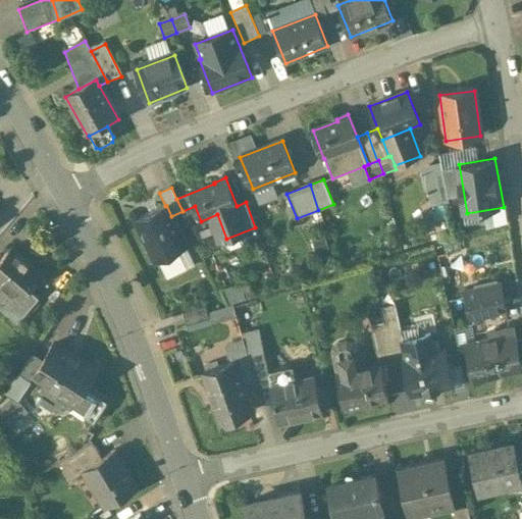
[(171,216),(166,205),(165,206),(135,220),(155,261),(187,247),(171,216)]
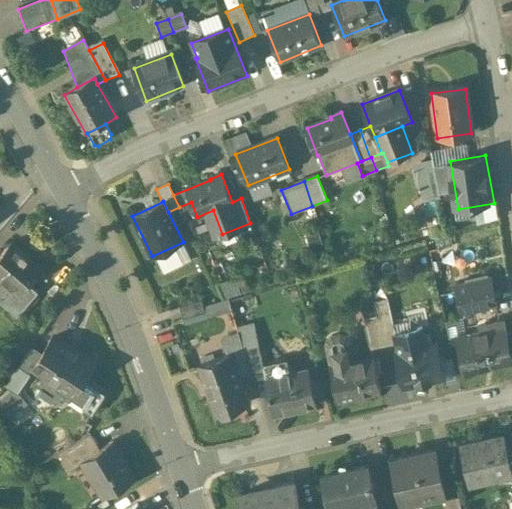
[(40,269),(11,244),(0,256),(0,277),(19,294),(28,284),(40,269)]
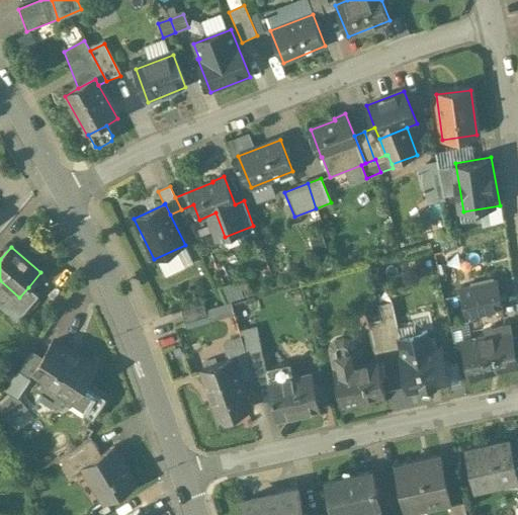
[(19,297),(0,280),(0,307),(17,322),(38,296),(28,287),(19,297)]
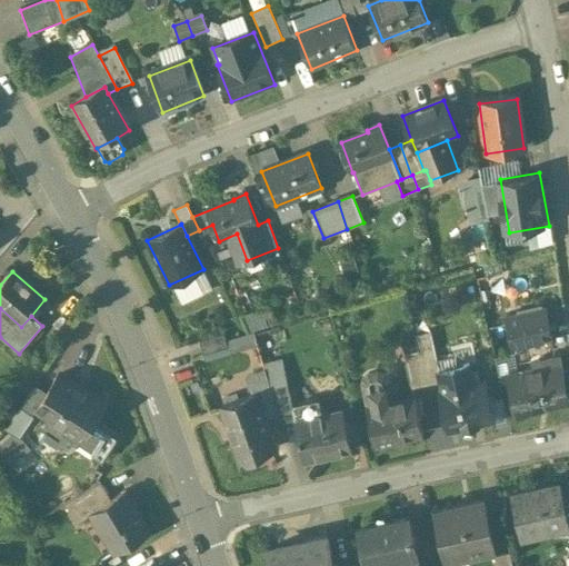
[(546,310),(505,319),(511,347),(552,338),(546,310)]
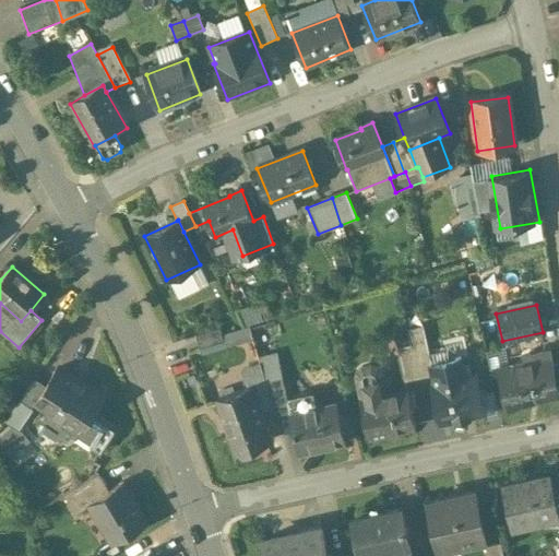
[(257,306),(237,311),(244,328),(262,322),(257,306)]
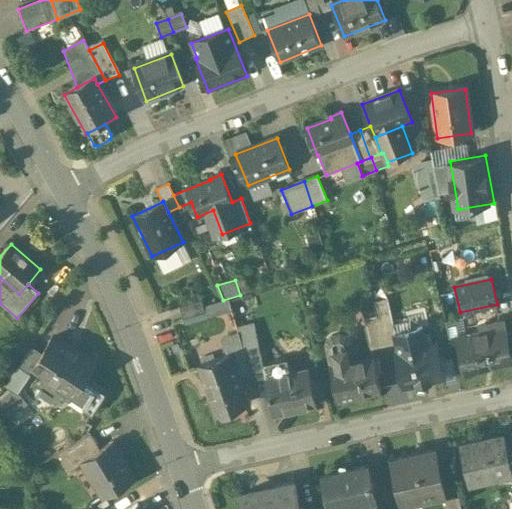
[(387,300),(374,303),(377,319),(384,348),(397,345),(387,300)]
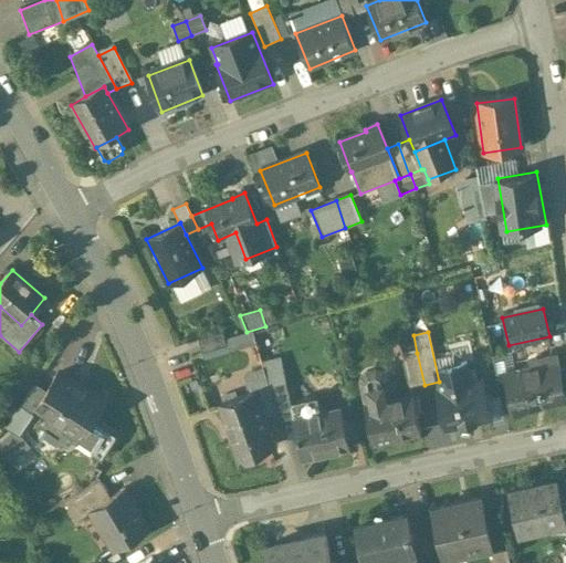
[(222,333),(198,341),(202,354),(227,347),(222,333)]
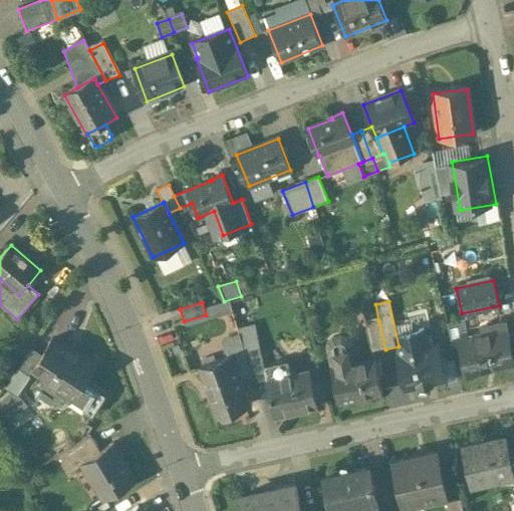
[(378,320),(365,322),(371,352),(386,349),(378,320)]
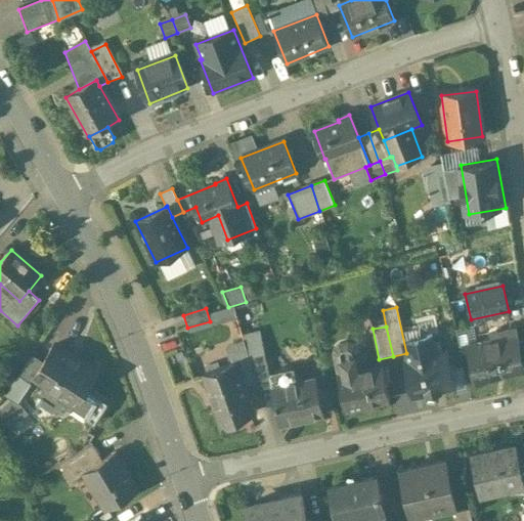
[(496,339),(469,346),(477,382),(523,371),(514,329),(495,334),(496,339)]
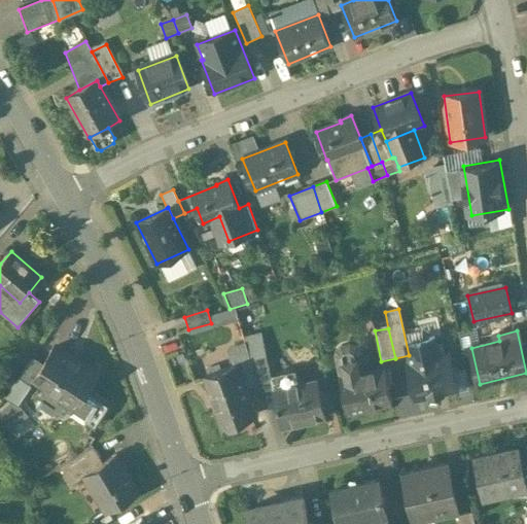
[(347,345),(345,346),(342,346),(340,348),(338,350),(337,352),(335,356),(339,372),(358,367),(360,374),(371,372),(367,356),(360,357),(359,351),(357,349),(355,347),(352,346),(350,345),(347,345)]
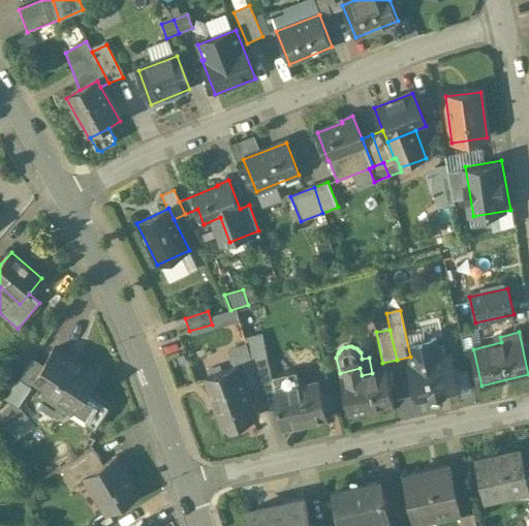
[(79,366),(55,349),(34,381),(49,391),(57,397),(59,404),(68,410),(76,408),(84,413),(85,422),(95,428),(110,406),(87,392),(97,375),(80,364),(79,366)]
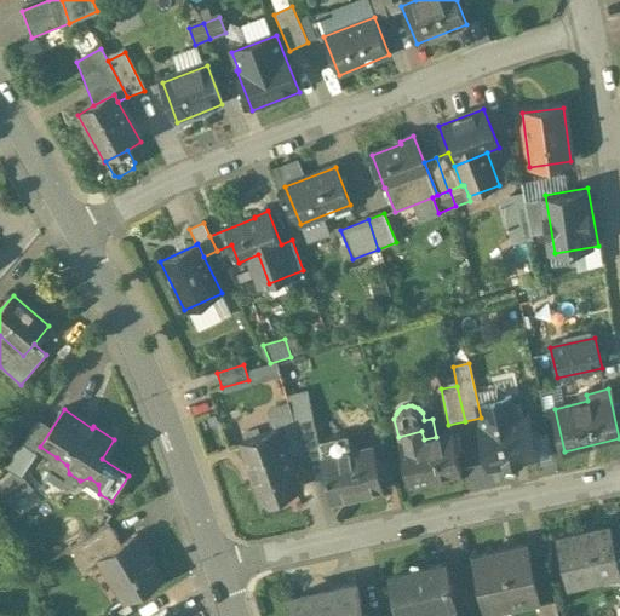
[(528,416),(480,427),(488,468),(537,458),(528,416)]
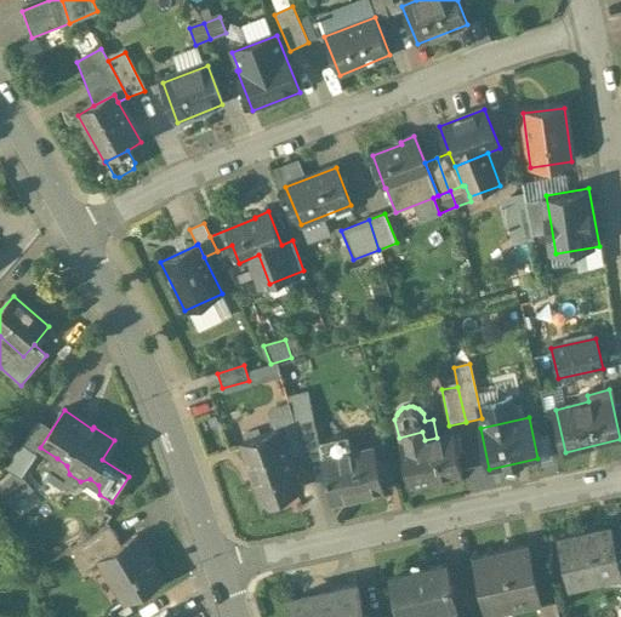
[(314,421),(295,424),(306,462),(320,458),(323,458),(314,421)]
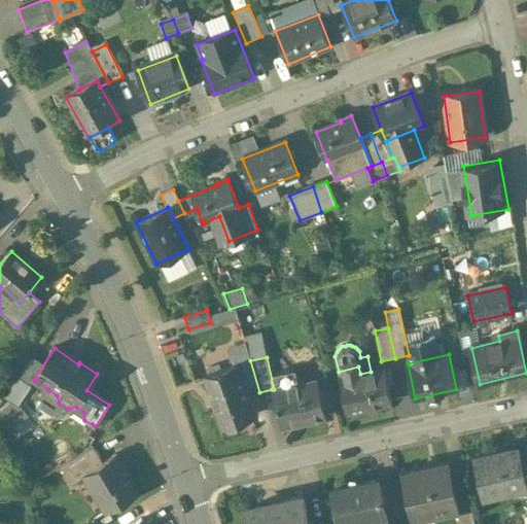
[(237,365),(205,377),(223,428),(254,417),(244,390),(246,390),(237,365)]
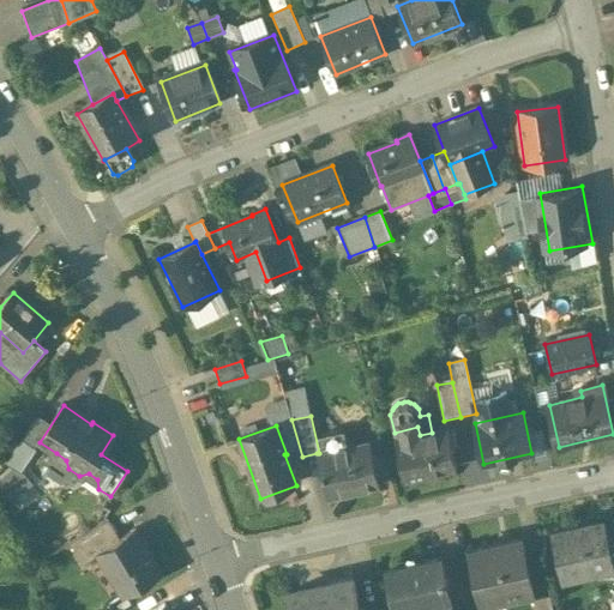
[(432,433),(420,435),(417,427),(395,433),(405,481),(456,470),(446,429),(432,433)]
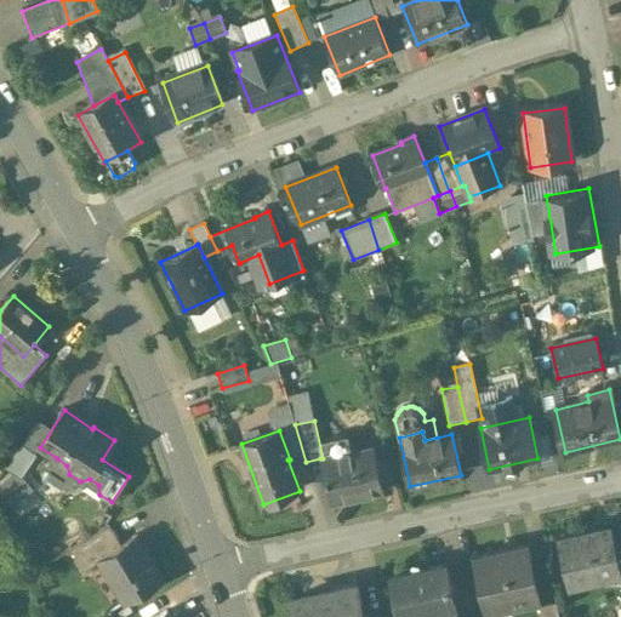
[(540,433),(543,457),(554,456),(551,432),(540,433)]
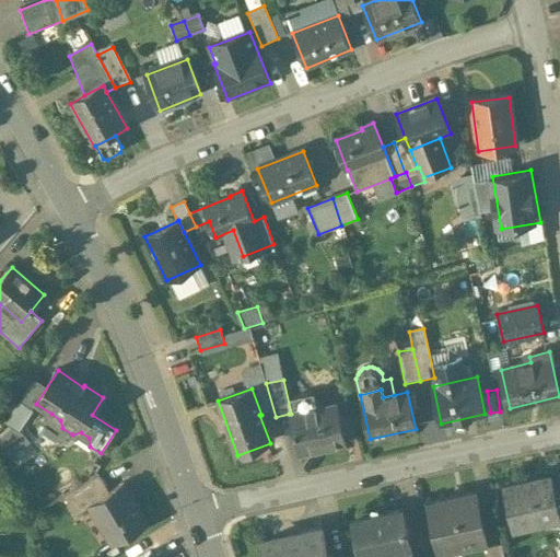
[(20,403),(7,424),(13,428),(19,432),(19,431),(32,412),(20,403)]
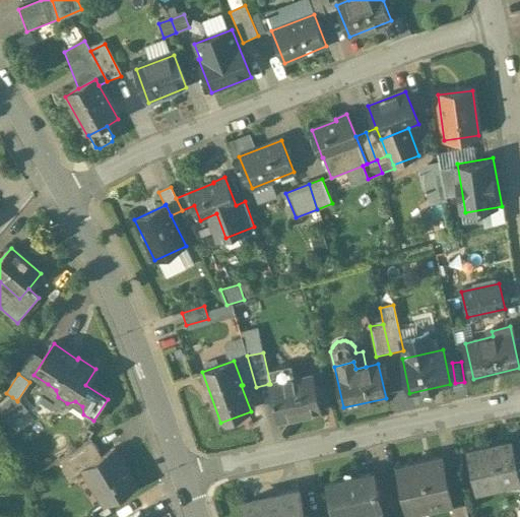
[(270,384),(268,384),(277,423),(320,412),(313,377),(296,381),(295,379),(270,384)]
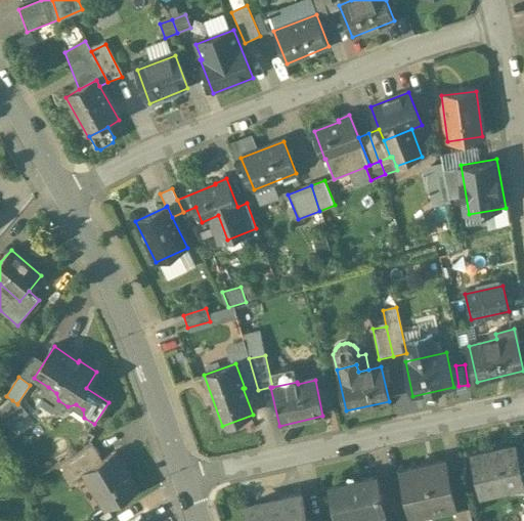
[(56,393),(48,387),(37,405),(50,415),(55,414),(57,415),(62,415),(68,406),(58,400),(56,393)]
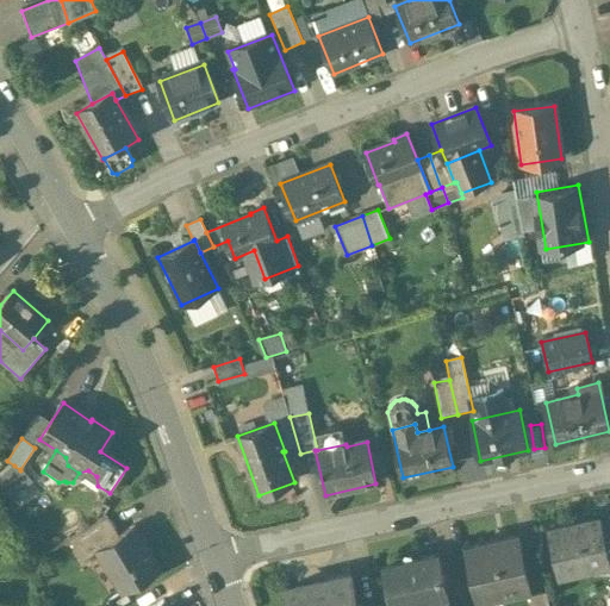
[(14,466),(0,476),(0,492),(16,510),(24,503),(10,486),(24,473),(25,474),(26,473),(20,469),(20,470),(14,466)]
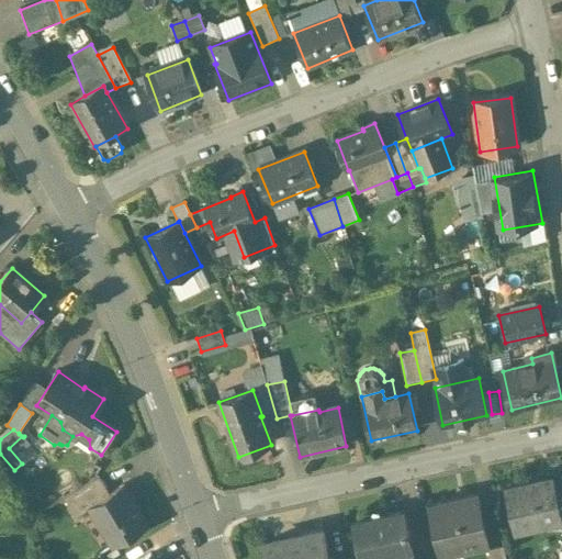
[(99,478),(65,499),(76,517),(90,510),(89,507),(109,496),(108,494),(109,494),(99,478)]
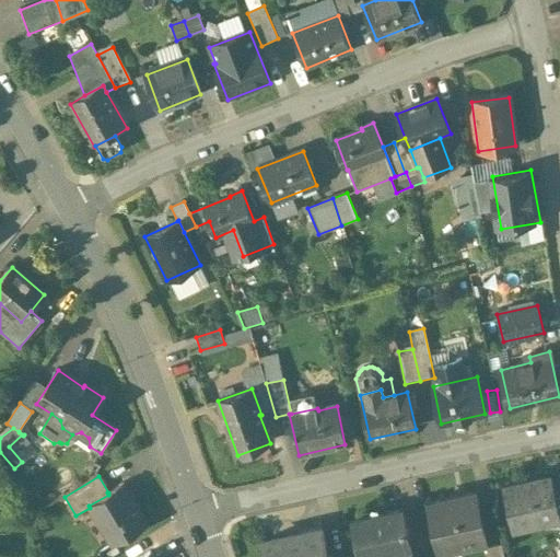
[(549,477),(504,487),(512,520),(538,514),(540,522),(559,518),(549,477)]
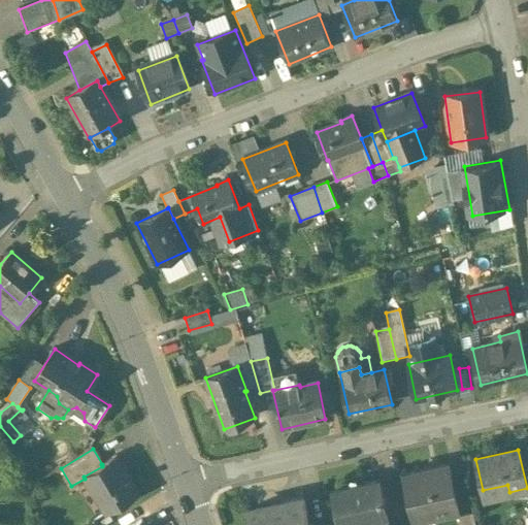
[(102,464),(101,464),(102,466),(84,477),(85,479),(98,500),(103,496),(111,511),(139,494),(117,456),(102,464)]
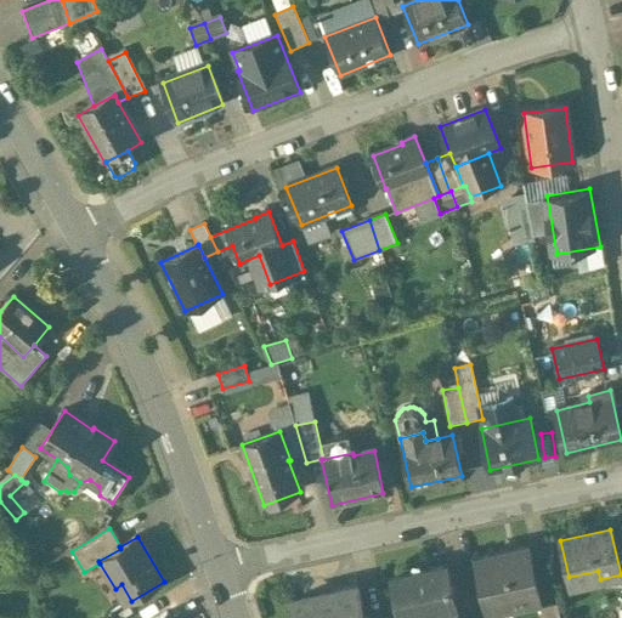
[(529,548),(475,560),(486,612),(541,600),(529,548)]
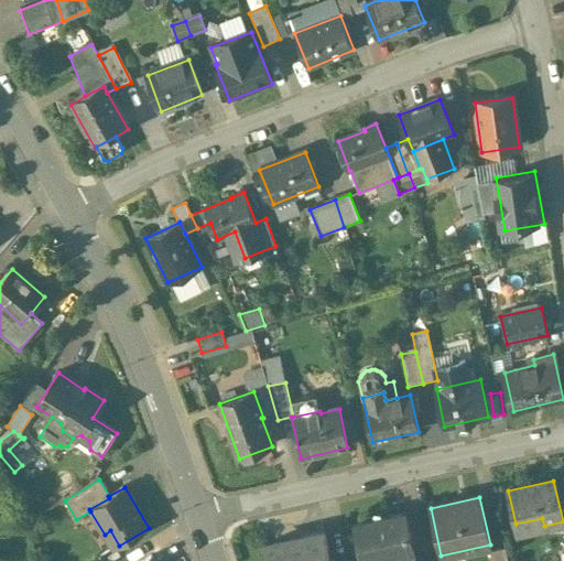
[(404,514),(355,525),(364,560),(368,560),(413,550),(404,514)]
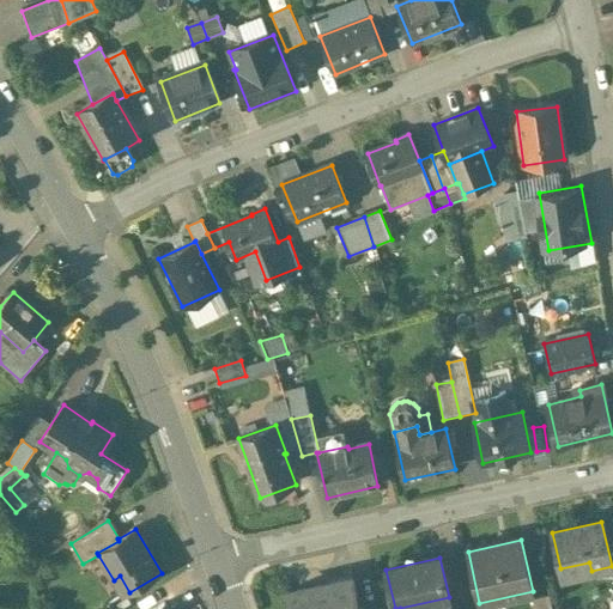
[(329,585),(289,594),(291,608),(358,608),(353,578),(328,583),(329,585)]
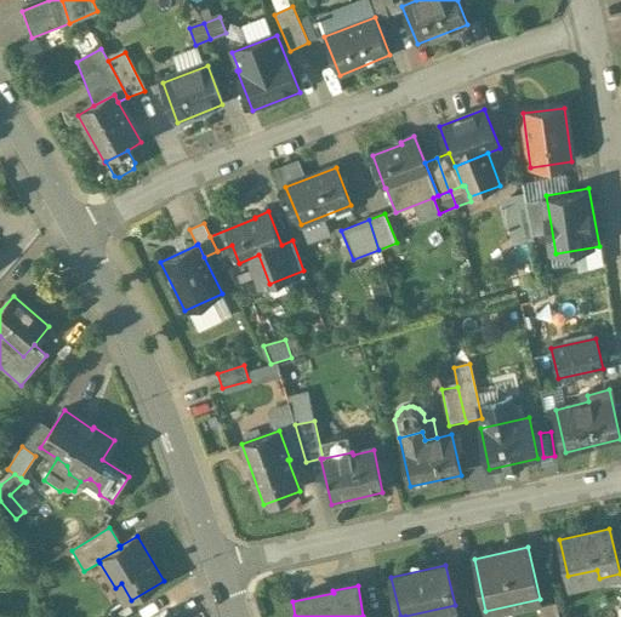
[(558,616),(556,604),(539,607),(540,616),(558,616)]
